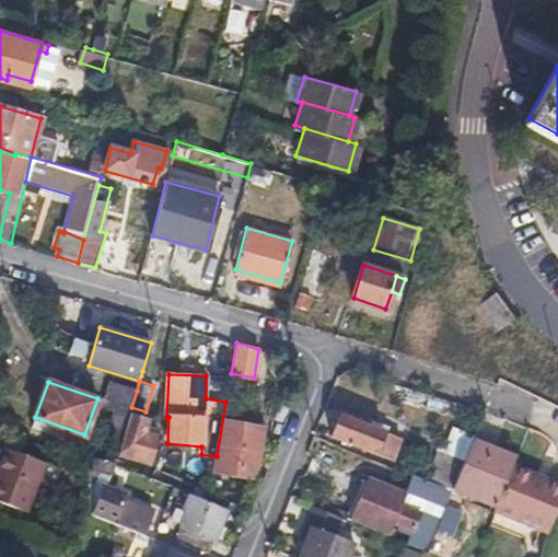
[(125,386),(115,383),(106,408),(117,412),(109,437),(120,441),(129,414),(131,407),(137,391),(125,386)]
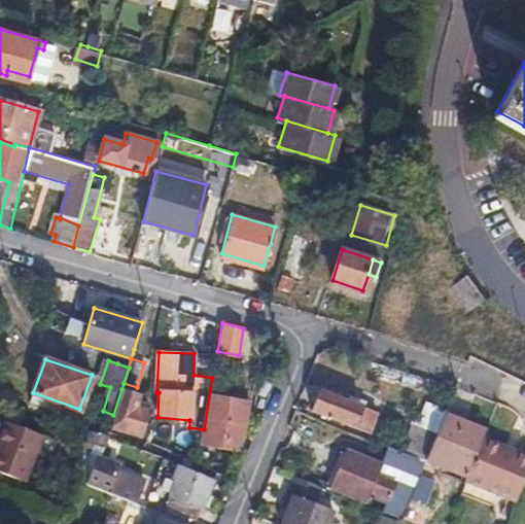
[(140,394),(121,389),(113,415),(111,423),(116,425),(142,433),(150,409),(137,405),(140,394)]
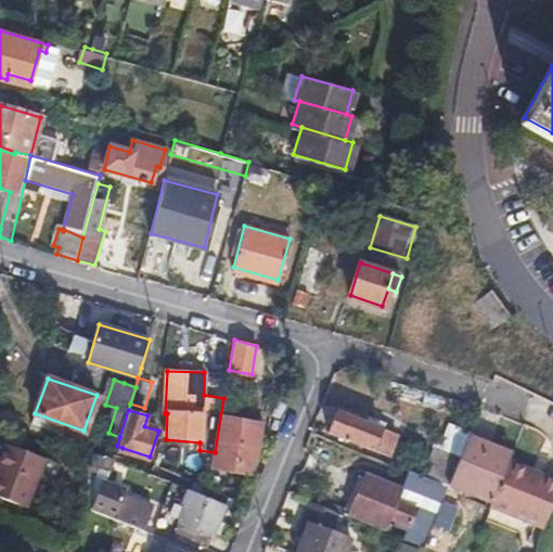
[(378,428),(337,412),(329,432),(371,448),(378,428)]
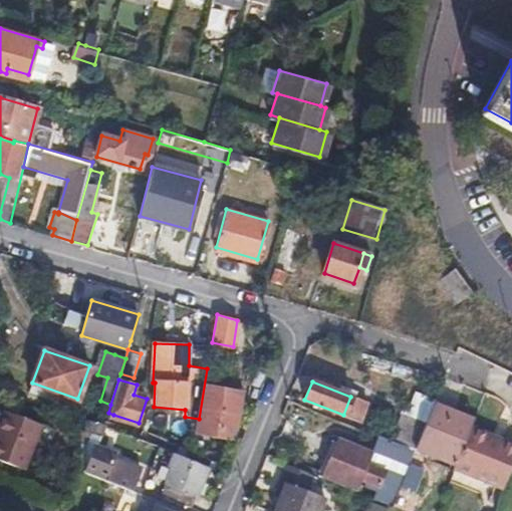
[(32,382),(29,391),(74,408),(77,399),(32,382)]
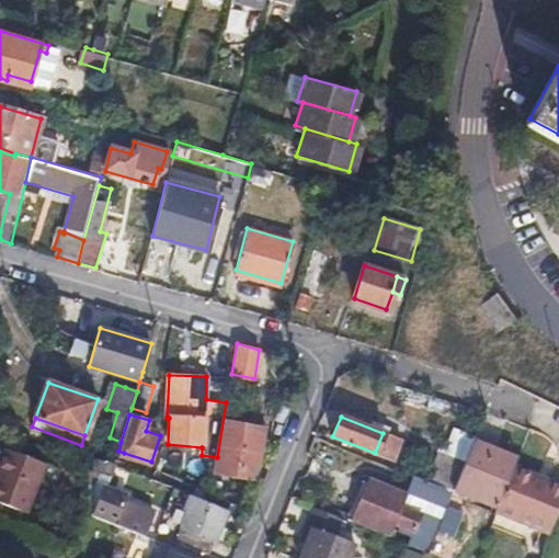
[(257,435),(234,431),(225,477),(258,481),(262,455),(253,454),(257,435)]
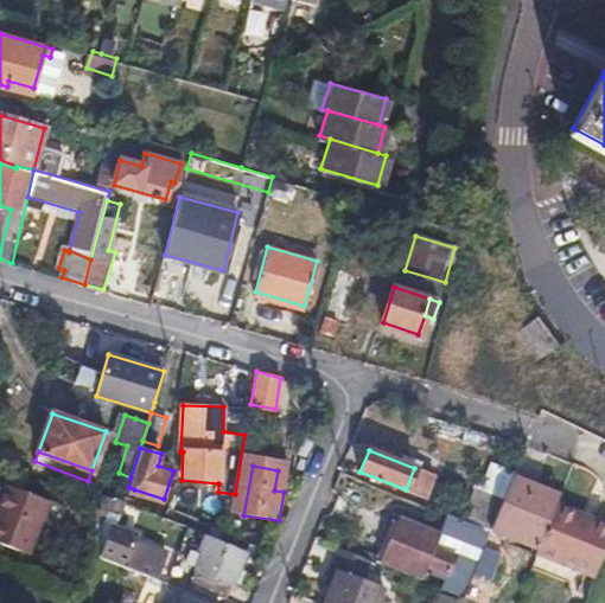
[(434,476),(414,468),(406,489),(426,498),(434,476)]
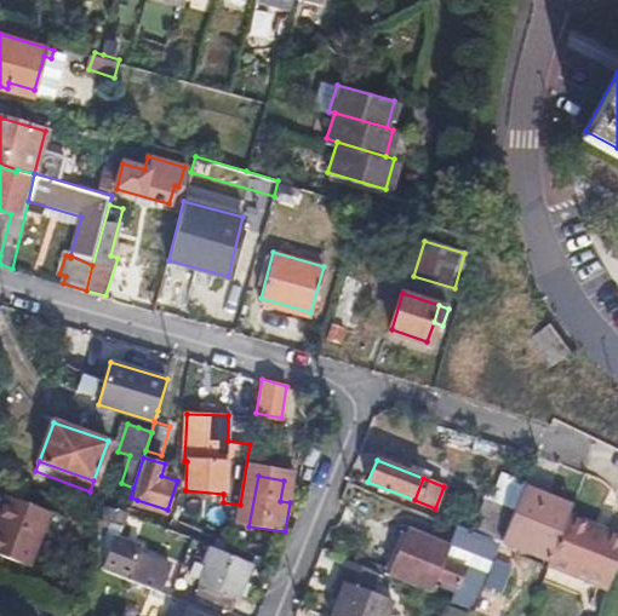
[(525,487),(519,504),(503,541),(518,547),(530,520),(525,518),(537,491),(525,487)]
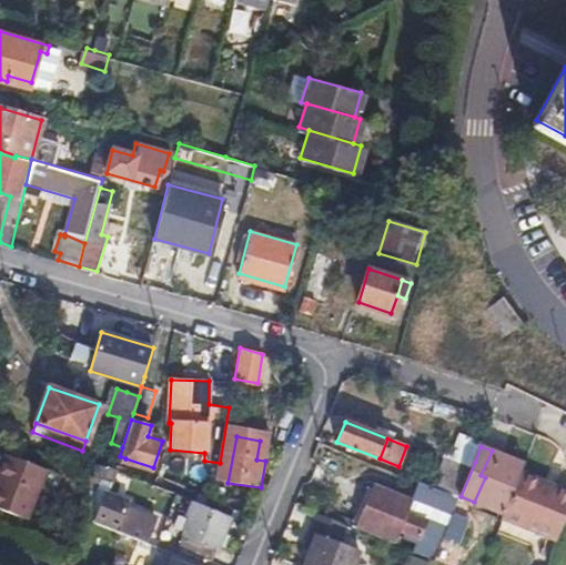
[(475,462),(450,451),(435,486),(461,496),(475,462)]
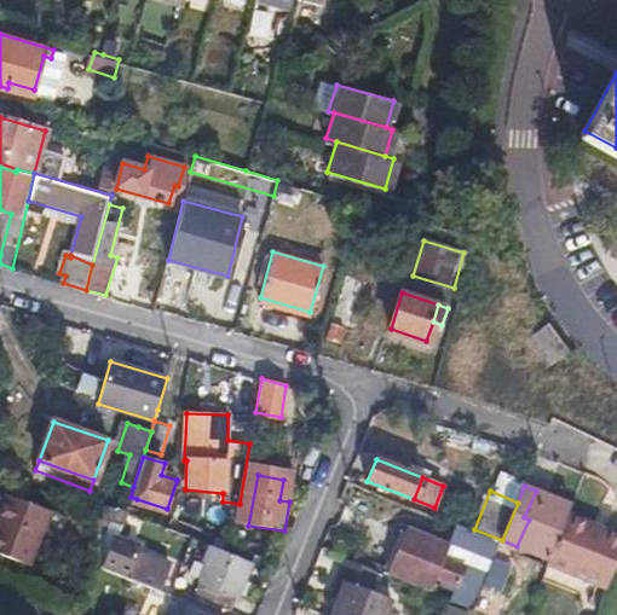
[(524,517),(529,520),(517,546),(548,561),(566,515),(543,505),(548,495),(536,491),(524,517)]
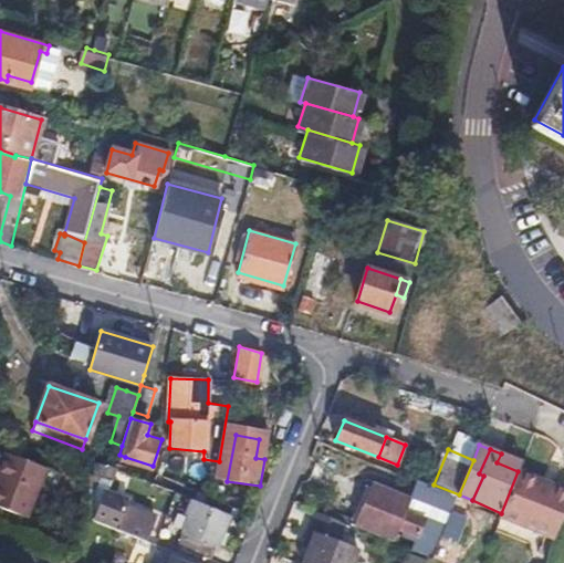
[(522,461),(501,454),(497,462),(518,471),(522,461)]
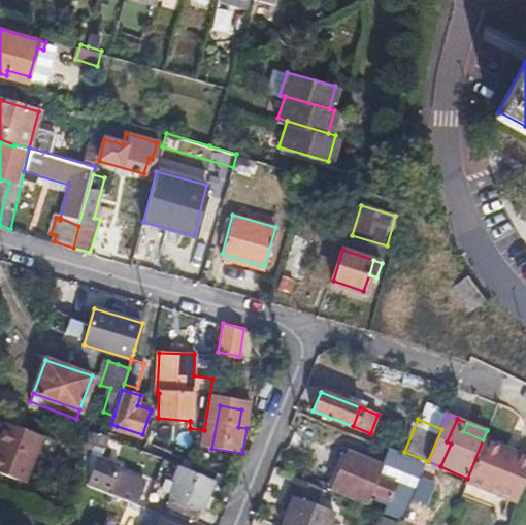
[(117,426),(111,424),(107,436),(112,438),(117,426)]
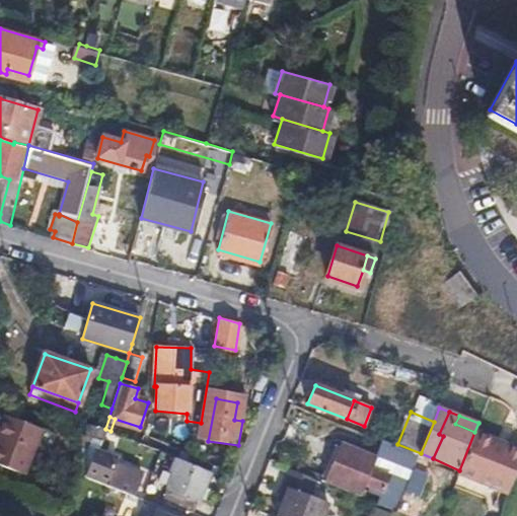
[(41,432),(3,419),(0,427),(0,467),(24,477),(41,432)]
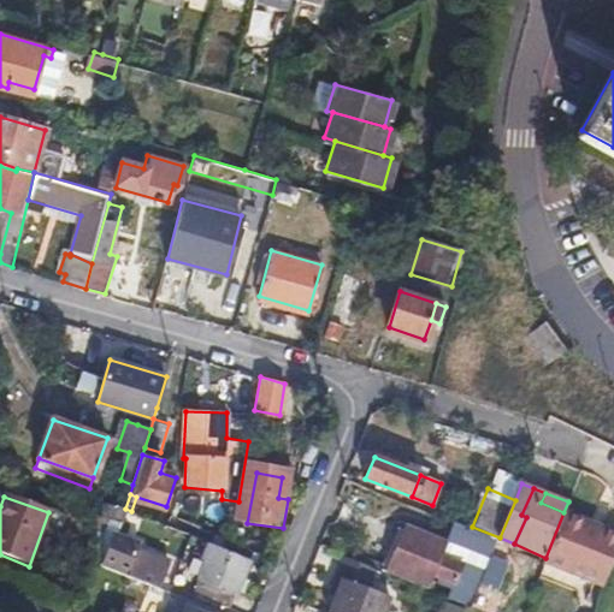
[(117,506),(107,501),(101,514),(112,518),(117,506)]
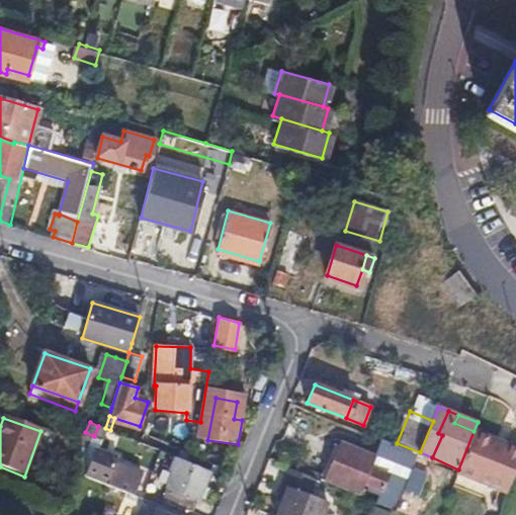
[(115,424),(111,431),(132,438),(134,432),(115,424)]
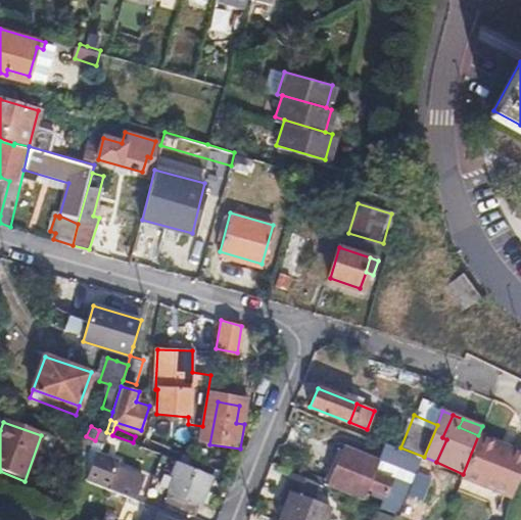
[(520,454),(478,435),(463,474),(462,476),(511,497),(520,474),(520,454)]
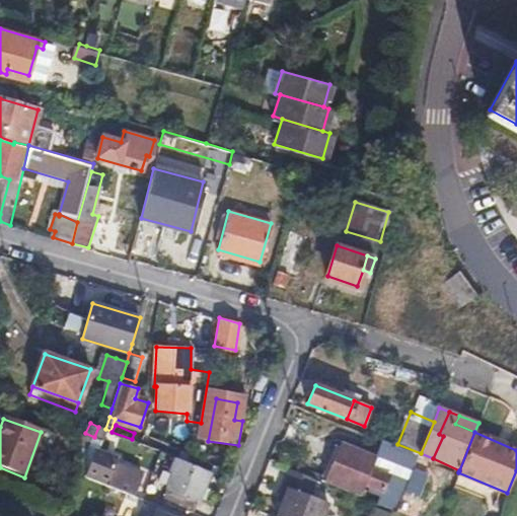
[(85,433),(83,433),(74,455),(85,461),(94,437),(85,433)]
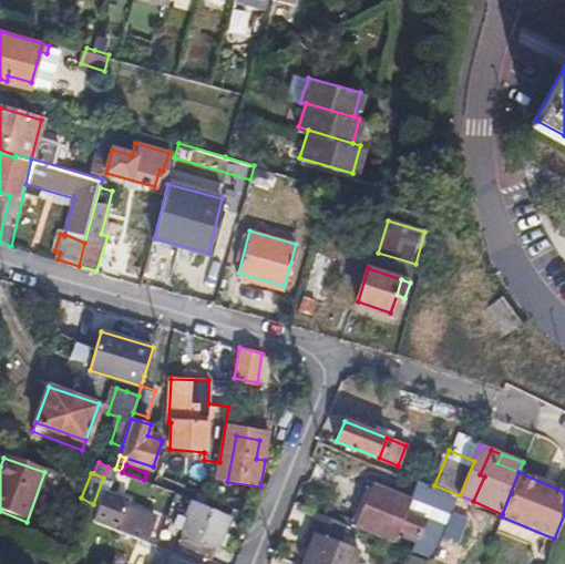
[(156,473),(153,484),(175,493),(183,496),(186,486),(156,473)]
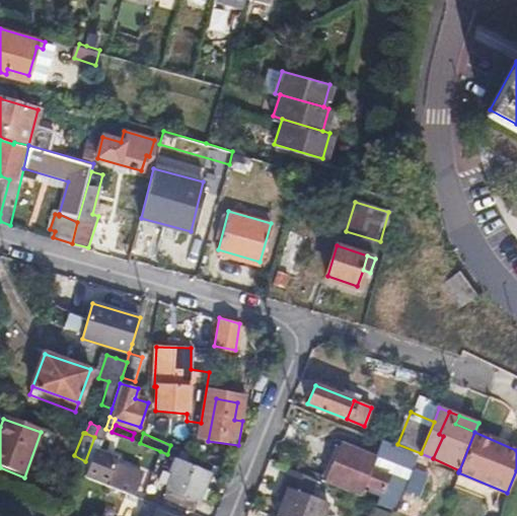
[(374,456),(342,443),(327,480),(361,492),(365,482),(383,489),(378,502),(397,509),(404,493),(415,468),(421,453),(397,444),(381,439),(374,456)]
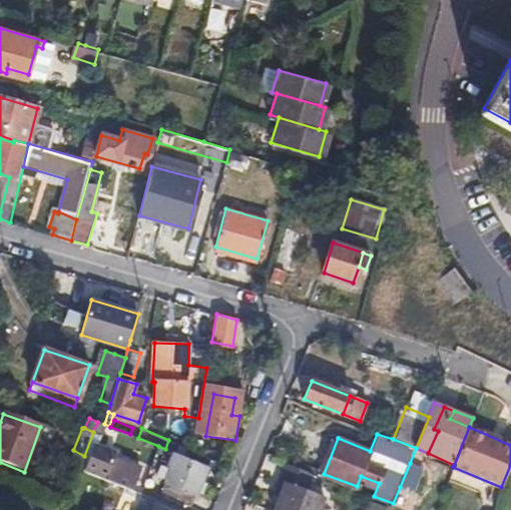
[(92,461),(96,464),(91,473),(126,487),(130,479),(134,481),(139,468),(108,455),(105,459),(95,455),(92,461)]
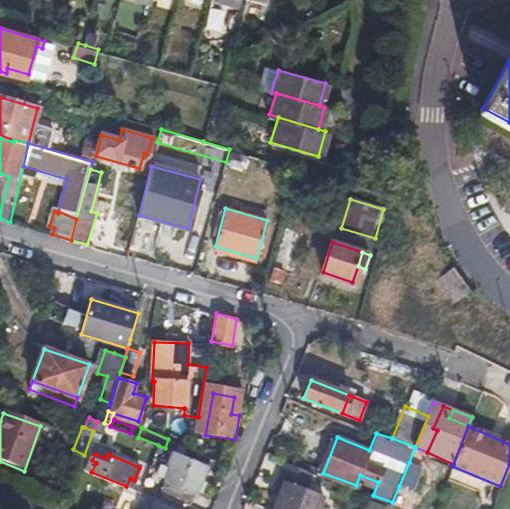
[(179,469),(172,466),(167,478),(168,479),(168,480),(195,492),(197,493),(208,465),(192,459),(189,466),(181,463),(179,469)]
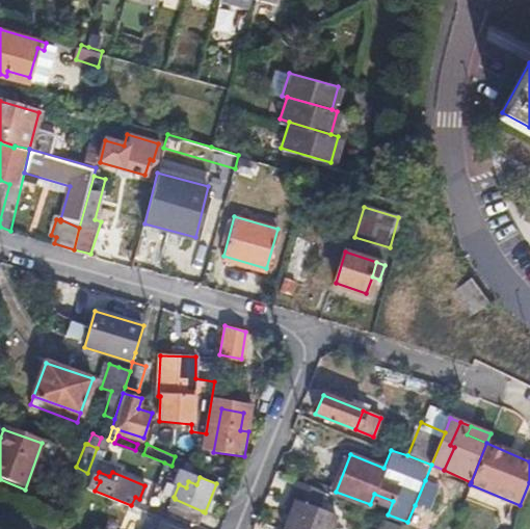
[(439,485),(425,480),(415,505),(429,510),(439,485)]
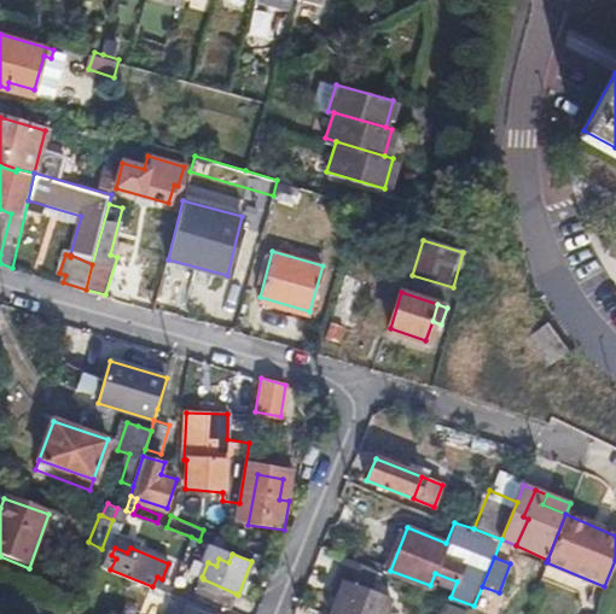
[(378,571),(343,559),(329,597),(336,600),(330,613),(385,613),(391,598),(371,590),(378,571)]
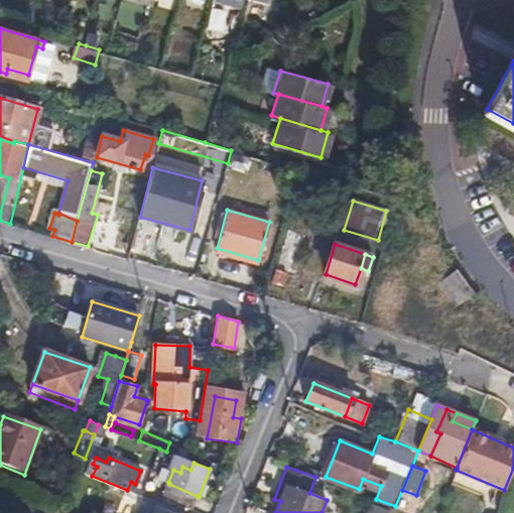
[(169,484),(162,498),(191,510),(197,496),(169,484)]
